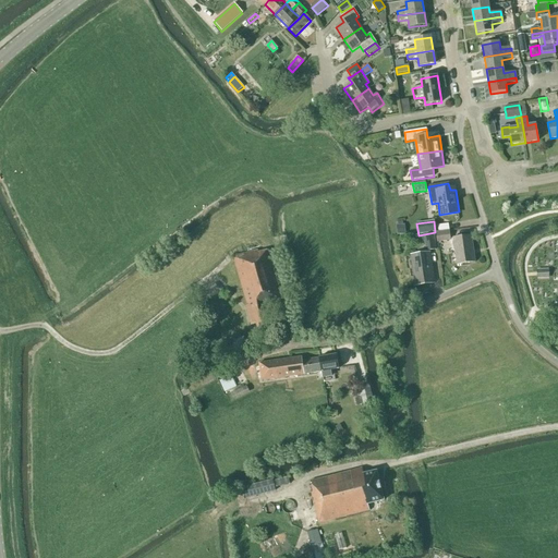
[(437,243),(451,241),(449,231),(438,232),(436,232),(437,243)]
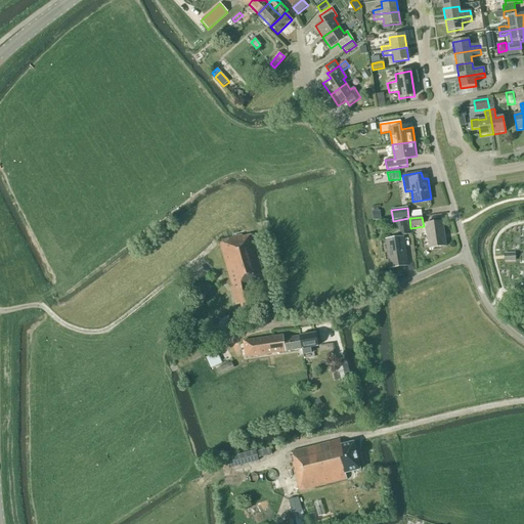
[(400,235),(409,234),(407,219),(398,221),(400,235)]
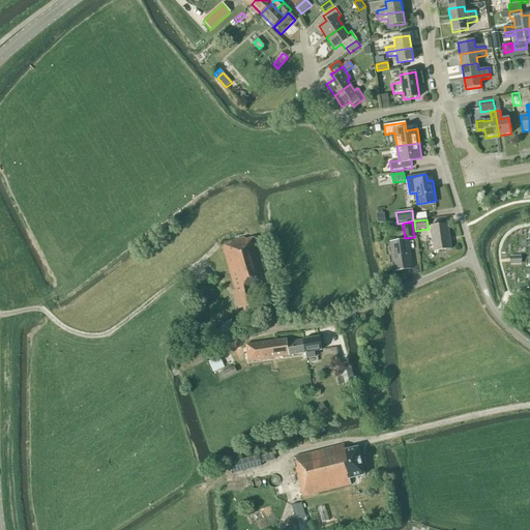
[(434,252),(451,249),(447,224),(430,226),(434,252)]
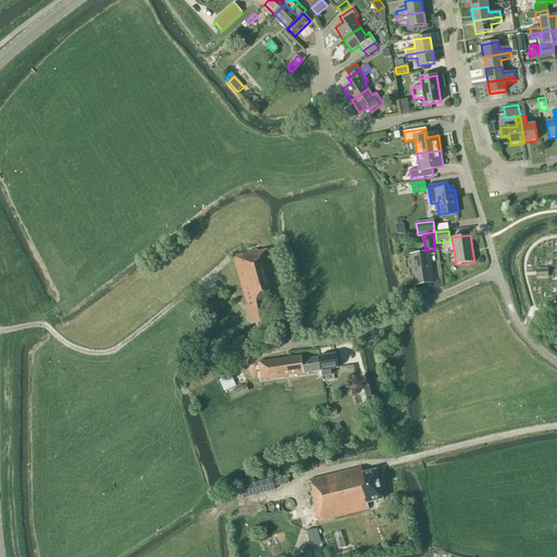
[(257,250),(233,257),(235,265),(242,285),(248,307),(250,306),(256,323),(258,332),(270,329),(262,305),(282,299),(268,250),(258,252),(257,250)]
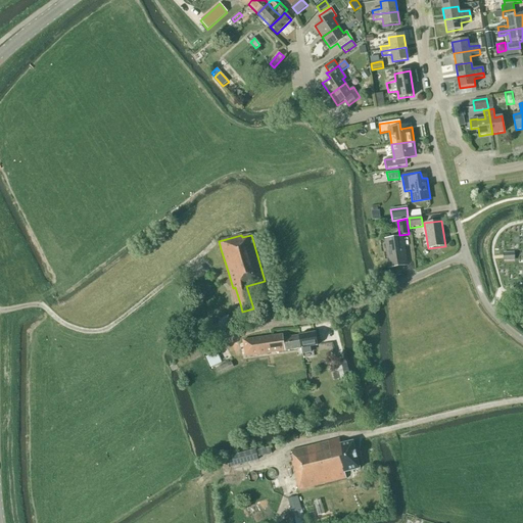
[(389,265),(406,263),(402,237),(386,240),(389,265)]
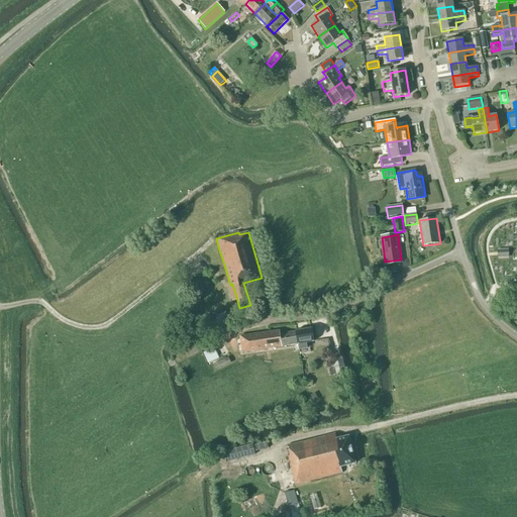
[(217,320),(227,318),(225,311),(216,314),(217,320)]
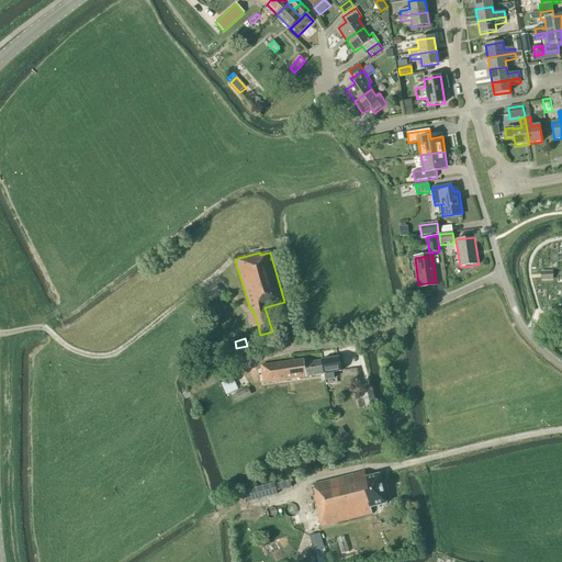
[(322,361),(324,374),(325,381),(334,380),(333,373),(341,372),(339,358),(322,361)]
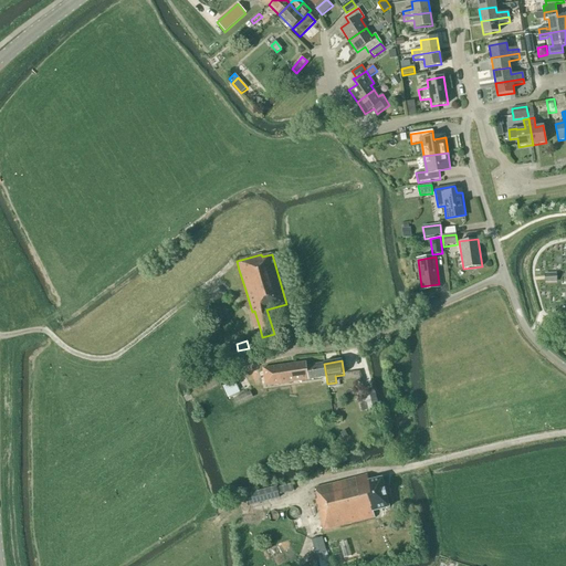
[(307,380),(326,377),(324,364),(306,366),(305,363),(263,369),(265,387),(307,380)]
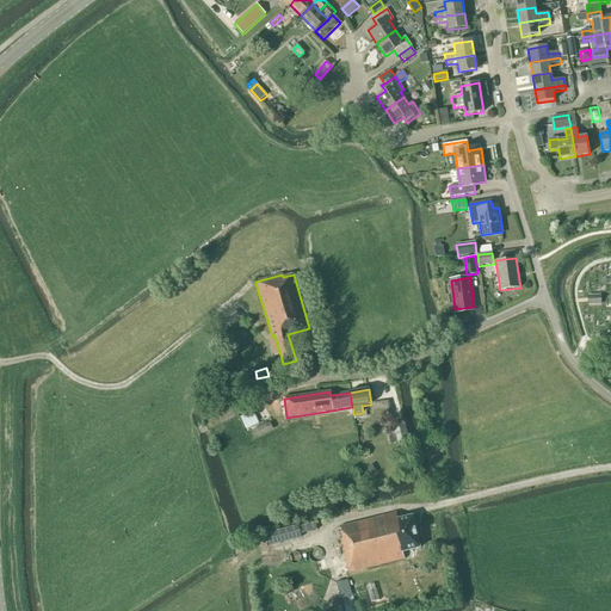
[(246,430),(259,424),(252,411),(250,412),(250,413),(240,418),(246,430)]
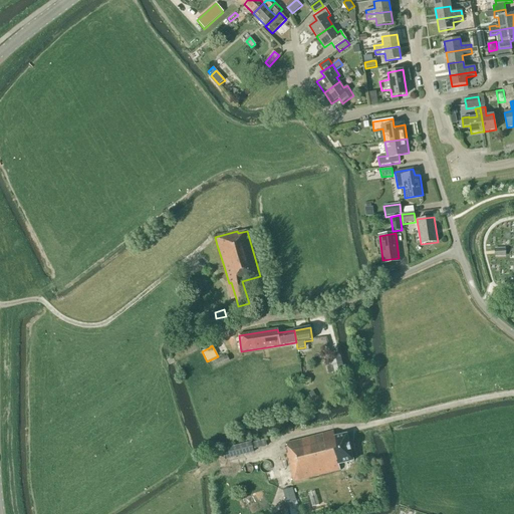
[(328,373),(343,370),(339,353),(328,356),(330,366),(326,367),(328,373)]
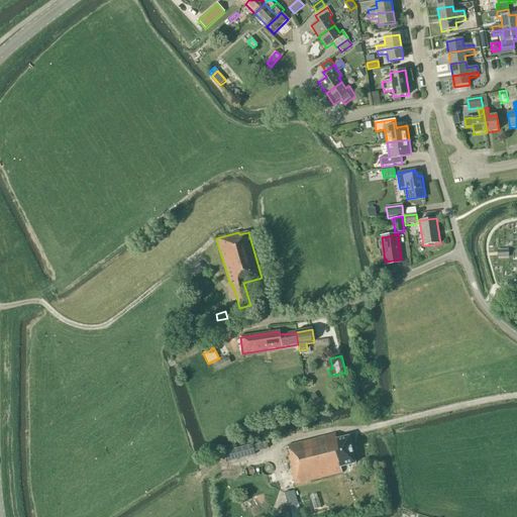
[(228,359),(213,367),(215,370),(230,363),(228,359)]
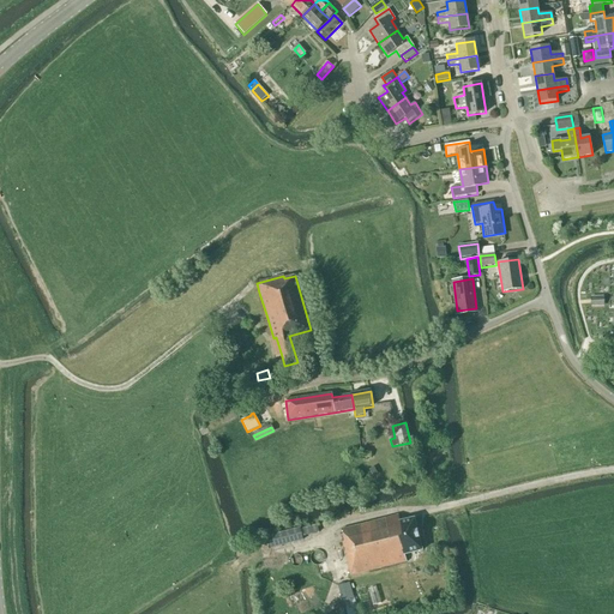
[(398,516),(341,530),(344,542),(342,542),(350,576),(407,563),(404,555),(422,551),(414,519),(399,523),(398,516)]
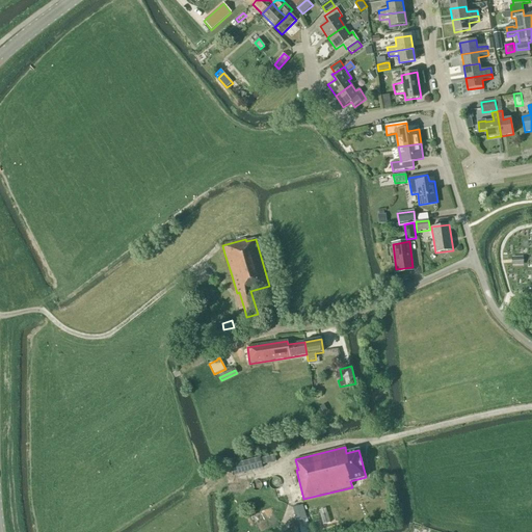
[(264,464),(276,461),(274,455),(263,458),(264,464)]
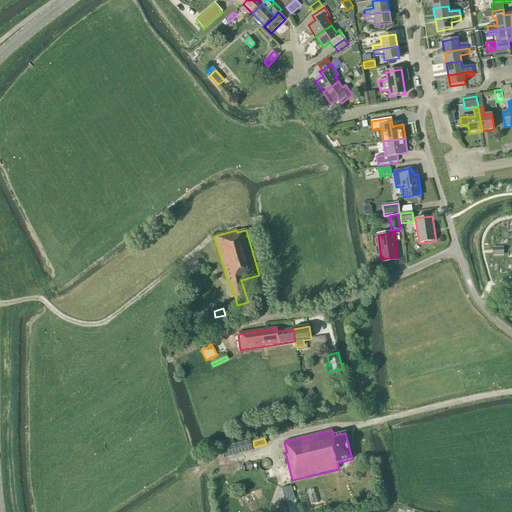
[(226,458),(253,450),(250,440),(223,447),(226,458)]
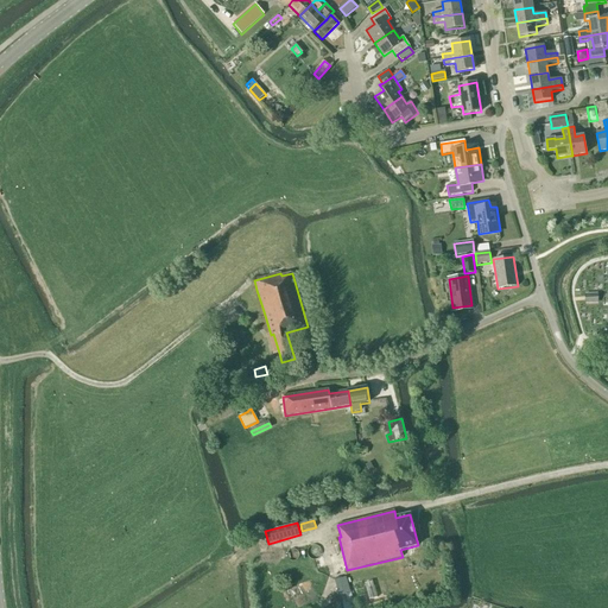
[(315,559),(316,559),(317,559),(318,559),(318,558),(320,558),(321,557),(321,556),(322,555),(322,553),(322,552),(322,551),(321,550),(321,549),(320,548),(318,548),(318,546),(317,546),(316,545),(315,545),(314,545),(312,546),(311,546),(310,548),(309,549),(309,550),(308,551),(308,552),(308,553),(308,555),(308,556),(309,557),(310,558),(311,559),(312,559),(314,559),(315,559)]
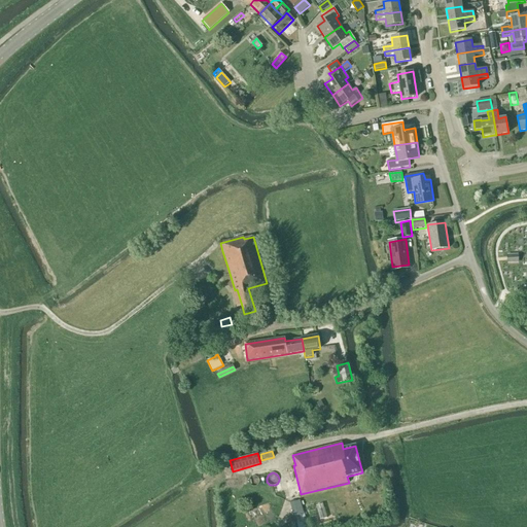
[(254,487),(255,486),(256,486),(257,486),(258,485),(258,484),(259,484),(259,483),(259,482),(259,481),(259,480),(259,479),(258,478),(257,477),(256,477),(255,476),(254,476),(253,476),(253,477),(252,477),(251,477),(251,478),(250,478),(250,479),(249,480),(249,481),(249,482),(249,483),(250,484),(251,485),(251,486),(252,486),(253,486),(253,487),(254,487)]
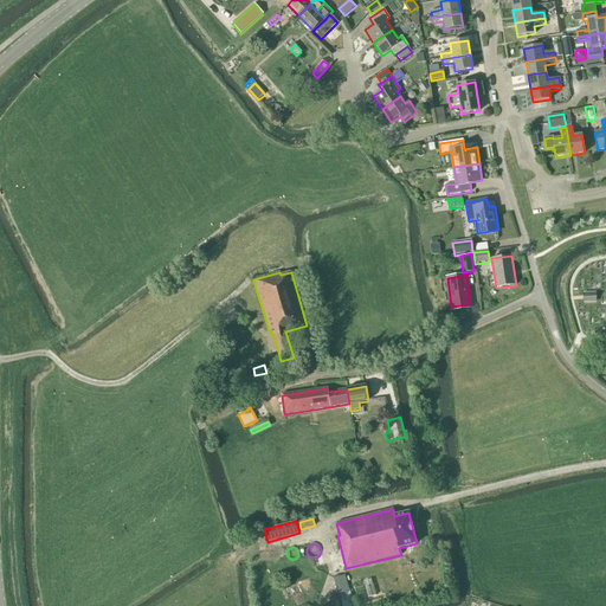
[(342,605),(354,605),(345,575),(334,578),(342,605)]
